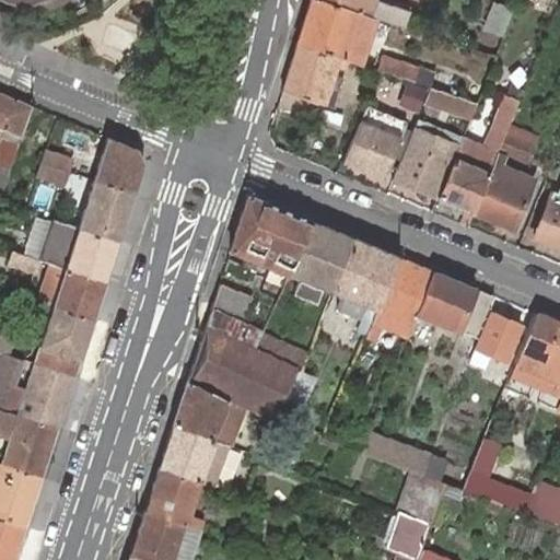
[(322,0),(311,0),(296,43),(338,57),(341,57),(360,63),(361,59),(375,16),(365,14),(357,11),(322,0)]
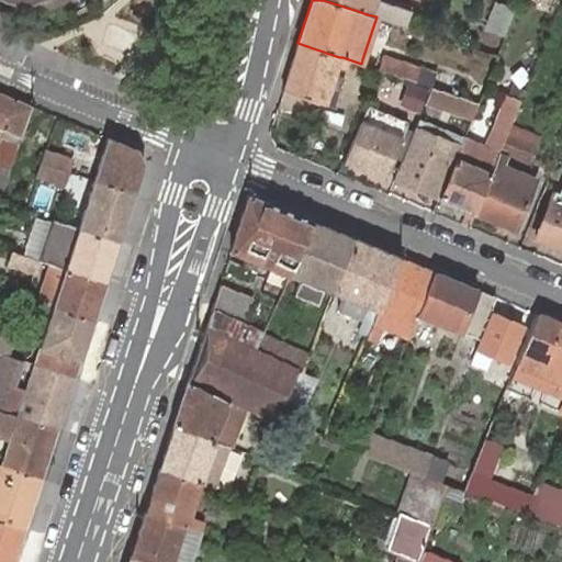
[(323,0),(358,11),(367,14),(377,17),(393,22),(404,25),(409,12),(397,8),(378,2),(372,0),(323,0)]
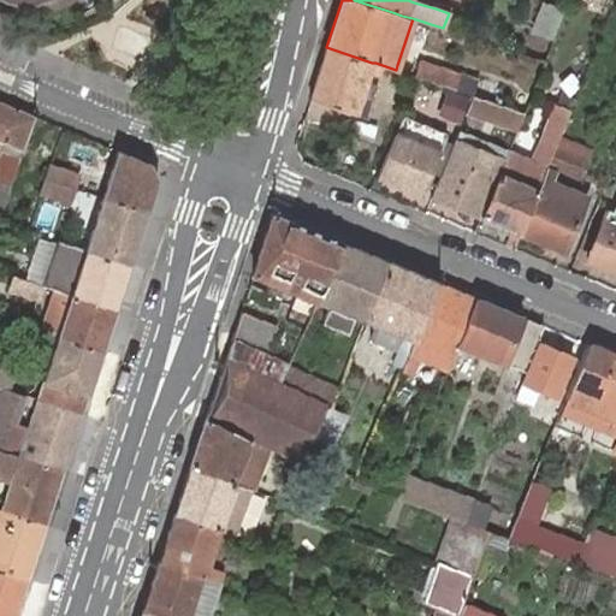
[(540,0),(539,0),(528,31),(551,40),(563,9),(540,0)]
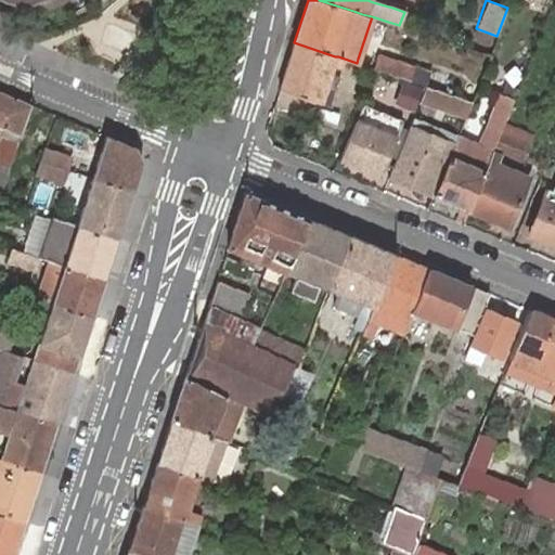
[(335,56),(294,42),(279,90),(320,103),(330,106),(339,77),(330,74),(335,56)]
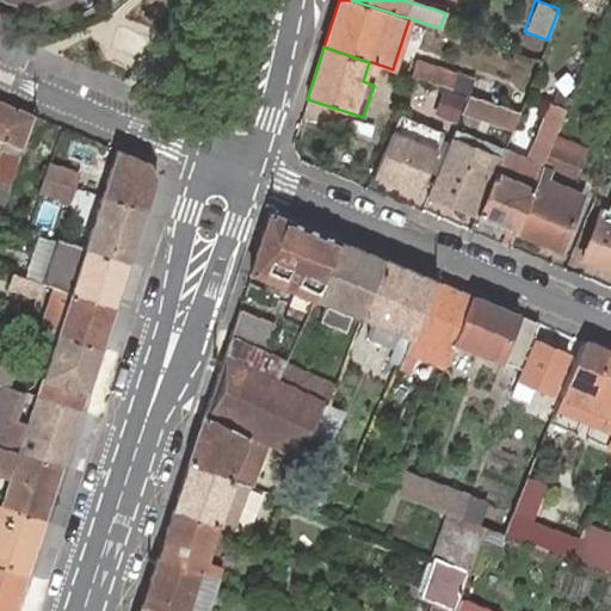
[(412,75),(448,87),(452,72),(415,61),(413,71),(412,75)]
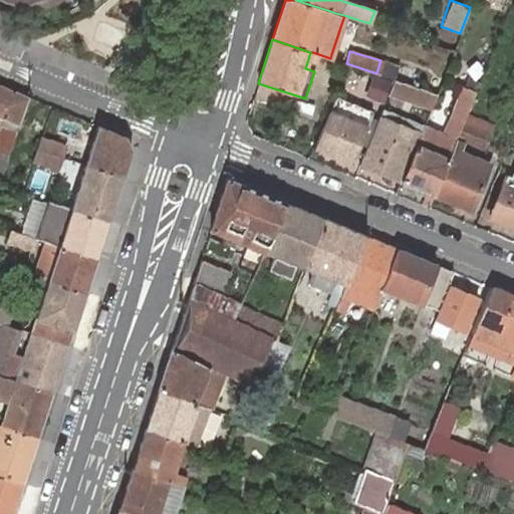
[(382,103),(394,79),(377,73),(368,97),(382,103)]
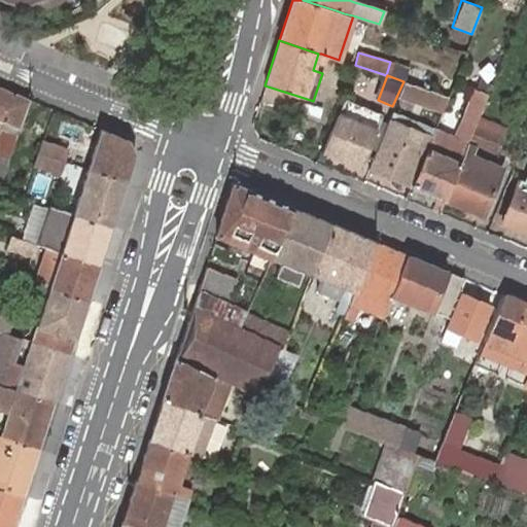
[(399,94),(444,109),(448,98),(405,82),(399,94)]
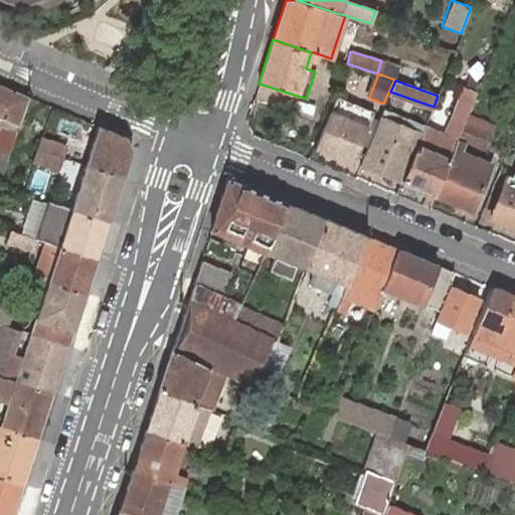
[(12,91),(0,84),(0,123),(2,118),(12,91)]
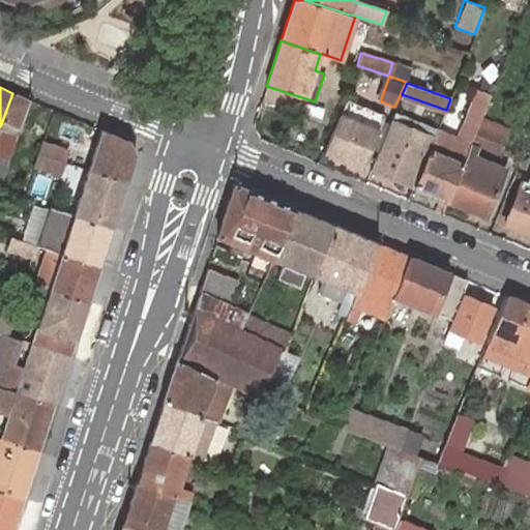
[(467,119),(478,124),(490,96),(478,91),(467,119)]
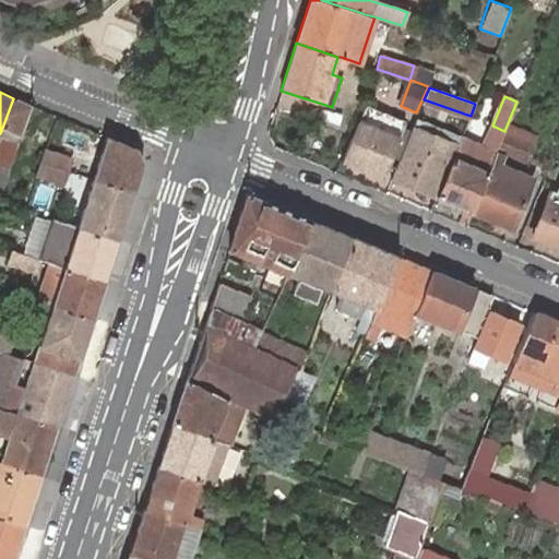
[(31,105),(13,98),(2,128),(0,133),(0,135),(9,140),(12,132),(19,135),(31,105)]
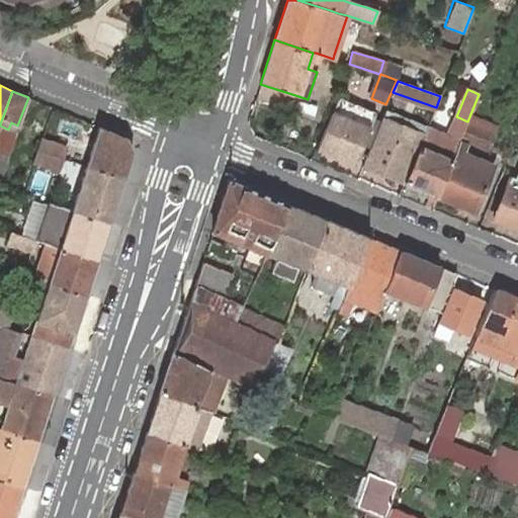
[(318,148),(356,163),(370,126),(376,112),(339,96),(333,111),(322,138),(318,148)]
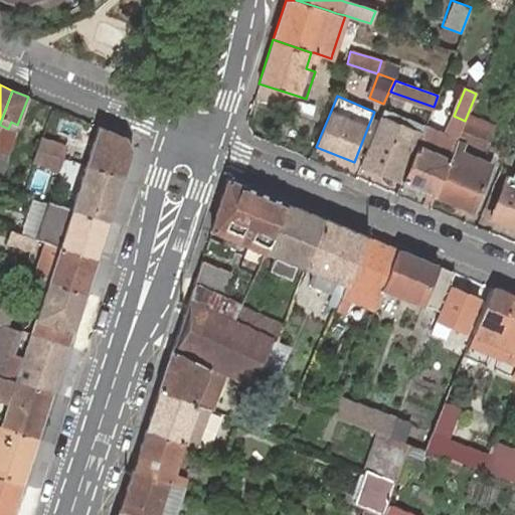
[(380,118),(421,135),(424,127),(383,110),(380,118)]
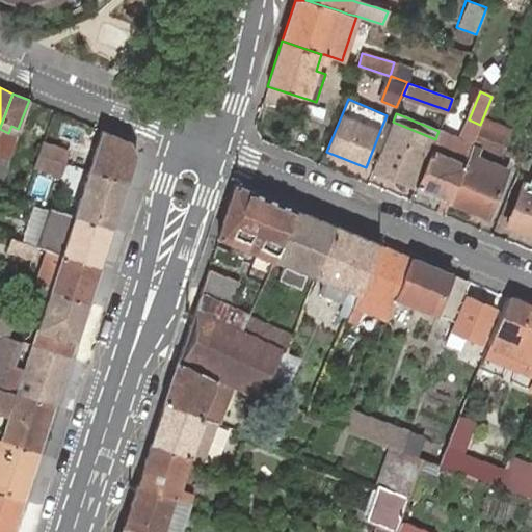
[(454,148),(469,153),(471,145),(480,125),(469,120),(467,118),(457,139),(454,148)]
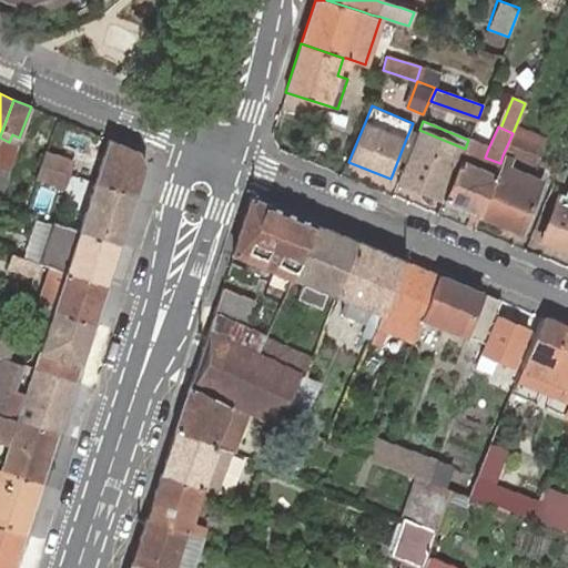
[(398,181),(443,200),(459,163),(465,149),(419,130),(398,181)]
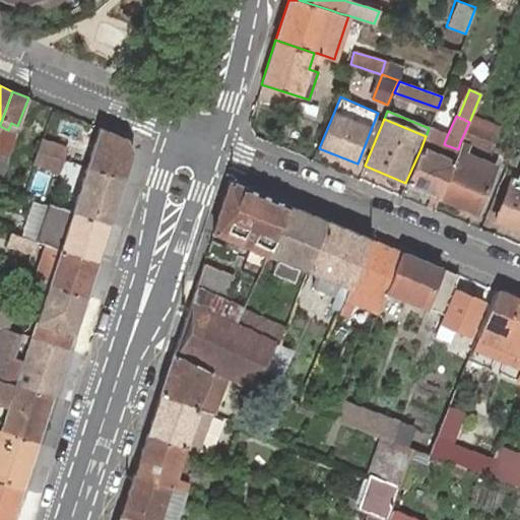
[(15,132),(17,126),(11,123),(8,130),(15,132)]
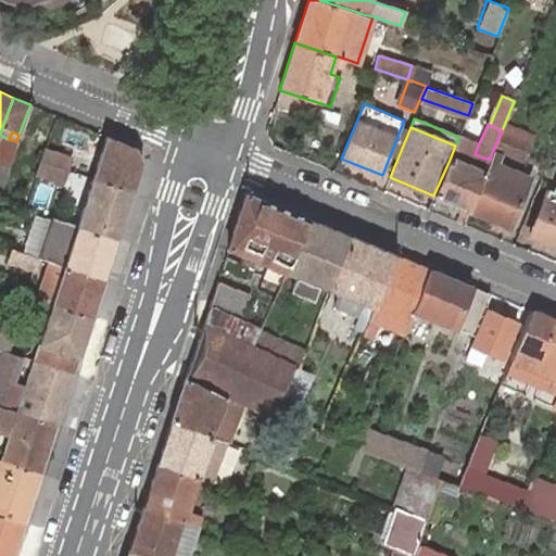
[(9,139),(0,135),(0,165),(7,167),(16,141),(9,139)]
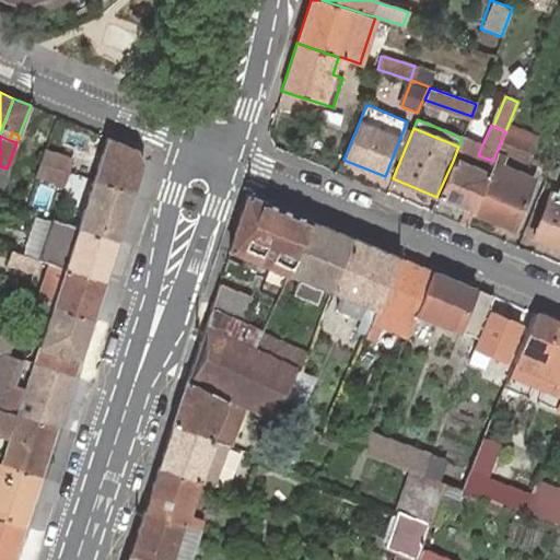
[(137,149),(106,137),(93,178),(133,193),(142,164),(137,149)]
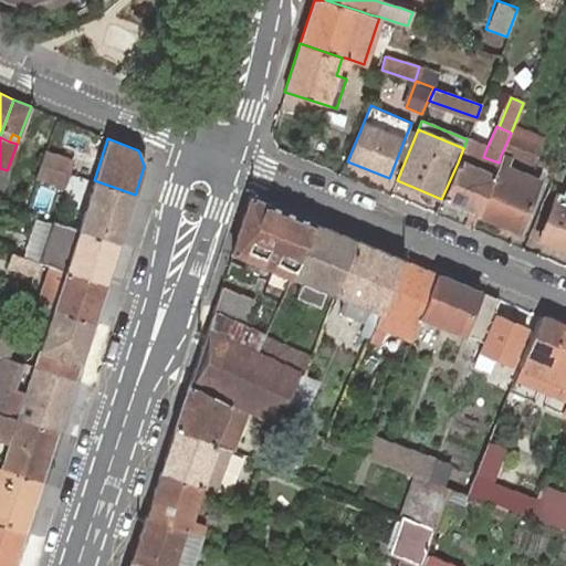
[(463,148),(483,157),(486,148),(467,139),(463,148)]
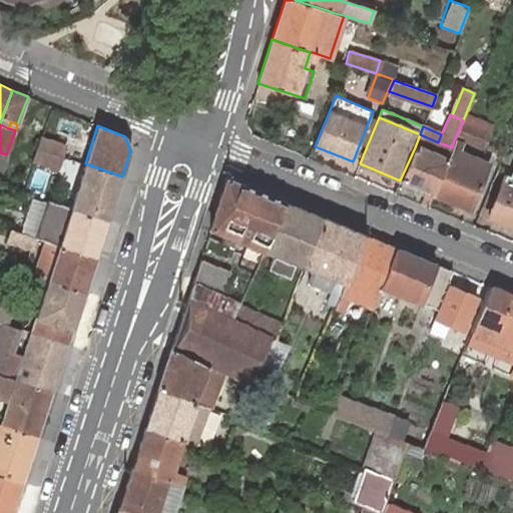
[(421,203),(428,207),(433,193),(447,161),(452,147),(438,142),(420,134),(415,147),(400,180),(420,187),(426,190),(424,194),(421,203)]
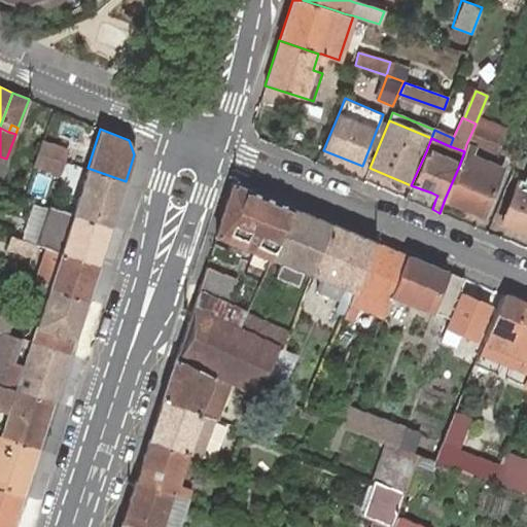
[(39,152),(63,161),(67,148),(42,140),(39,152)]
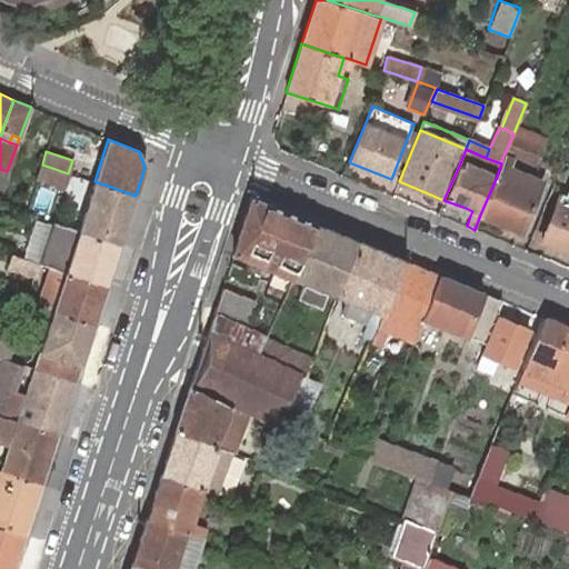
[(68,173),(89,180),(96,162),(75,156),(72,160),(68,173)]
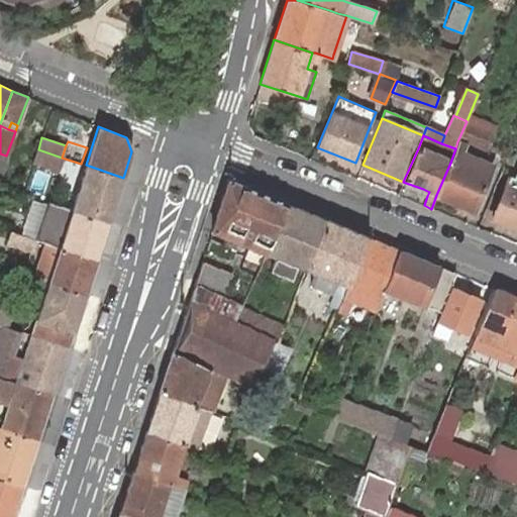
[(450,163),(436,195),(474,210),(488,175),(484,174),(489,163),(463,152),(466,145),(457,141),(455,148),(450,163)]
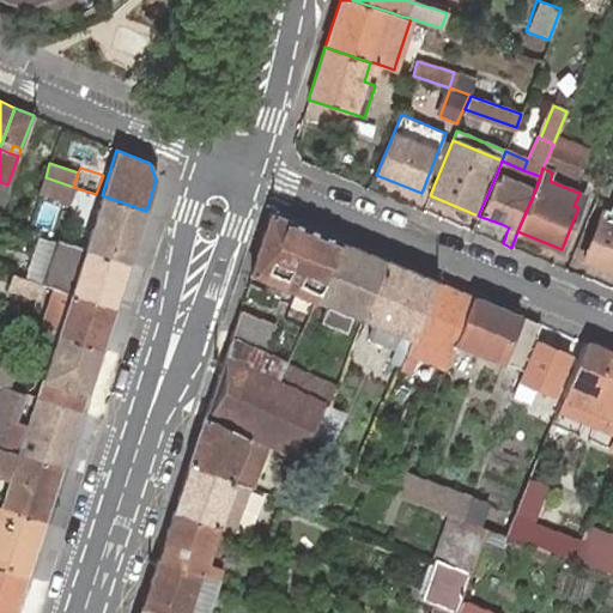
[(70,201),(73,187),(46,177),(40,192),(70,201)]
